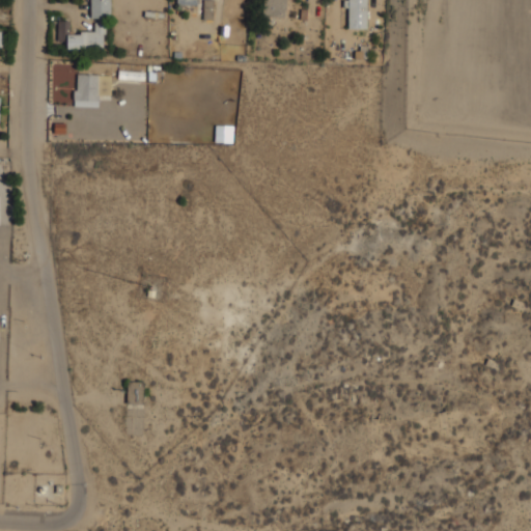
[(90,0),(91,18),(111,18),(110,0),(90,0)]
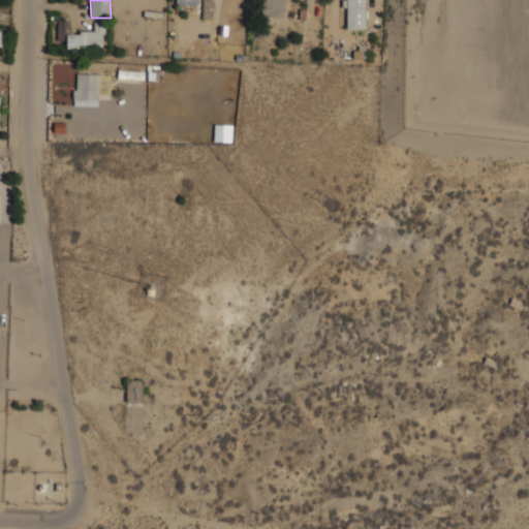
[(366,28),(366,0),(342,0),(342,7),(347,7),(347,28),(366,28)]
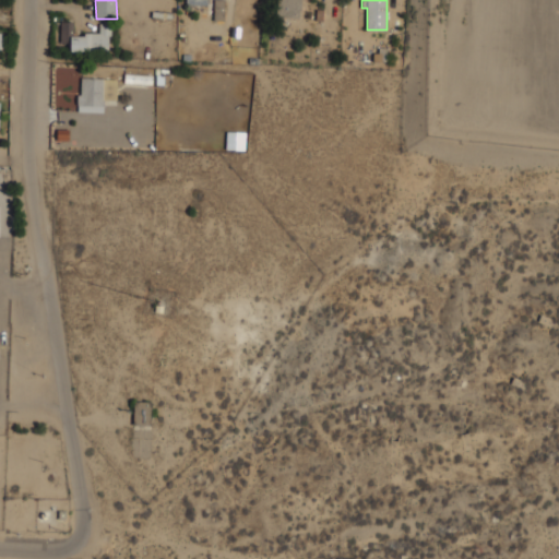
[(71,51),(110,52),(110,24),(99,24),(99,34),(73,34),(73,22),(61,22),(61,42),(71,42),(71,51)]
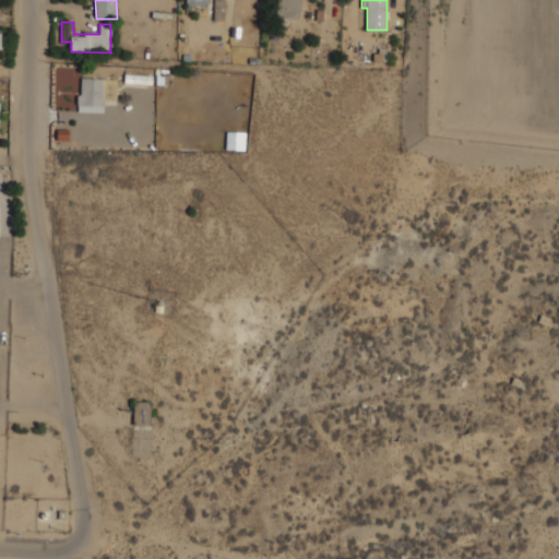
[(125,83),(152,84),(153,75),(125,74),(125,83)]
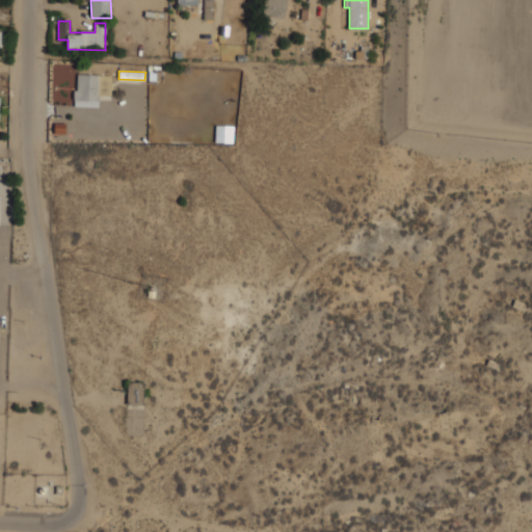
[(99,101),(99,75),(77,74),(76,101),(99,101)]
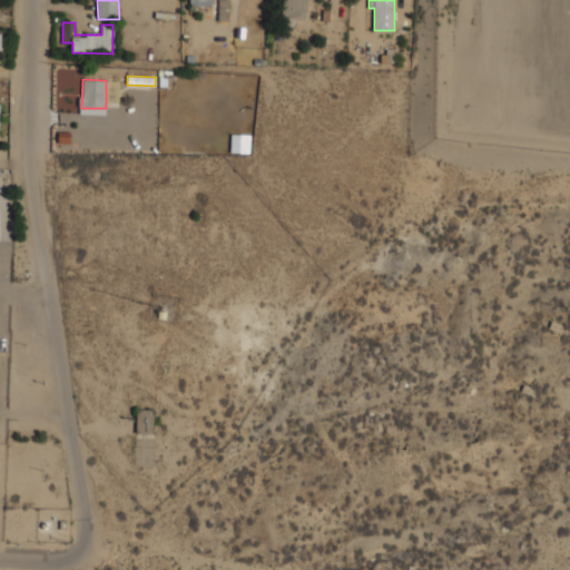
[(154,408),(136,408),(136,433),(154,433),(154,408)]
